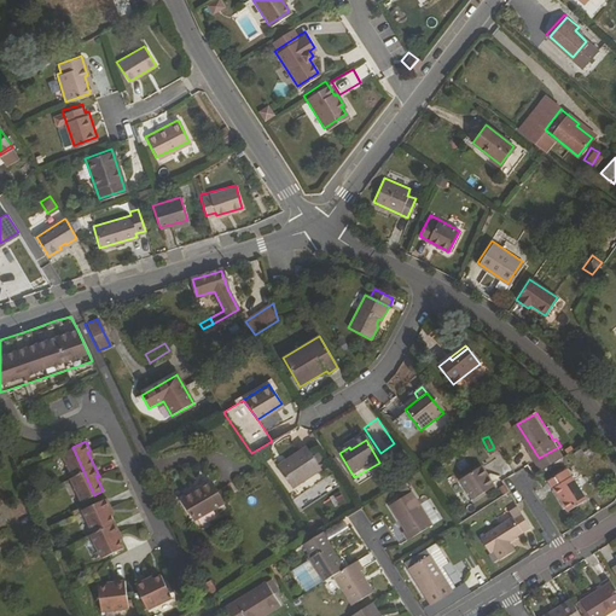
[(292,488),(320,469),(306,446),(278,465),(292,488)]
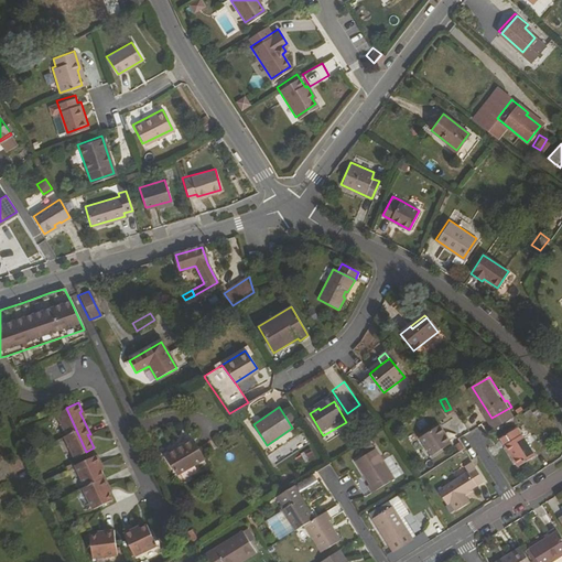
[(66,435),(64,435),(74,457),(86,452),(66,408),(55,413),(66,435)]
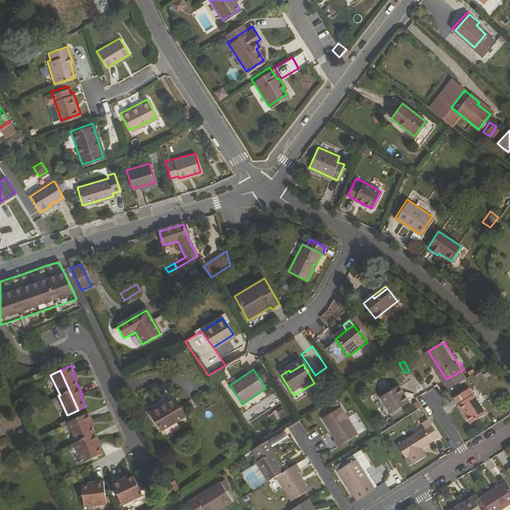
[(410,401),(400,385),(381,396),(392,412),(410,401)]
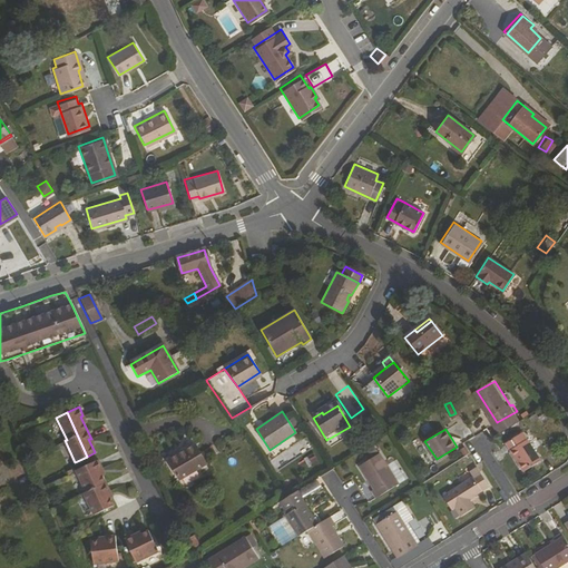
[(522,471),(539,461),(521,433),(506,443),(522,471)]
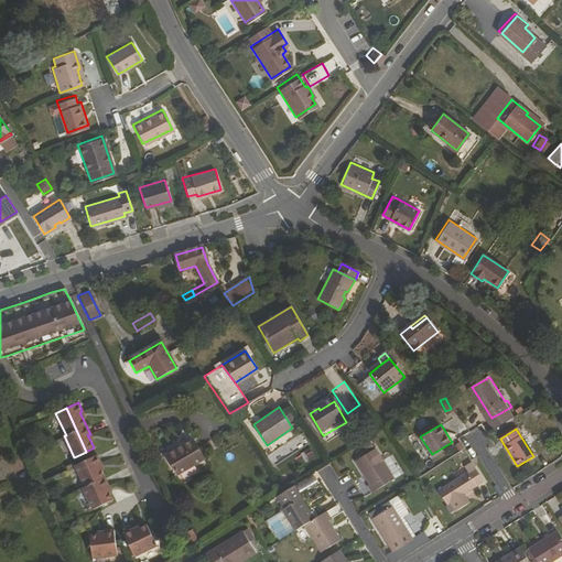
[(179,475),(204,460),(193,441),(166,456),(179,475)]
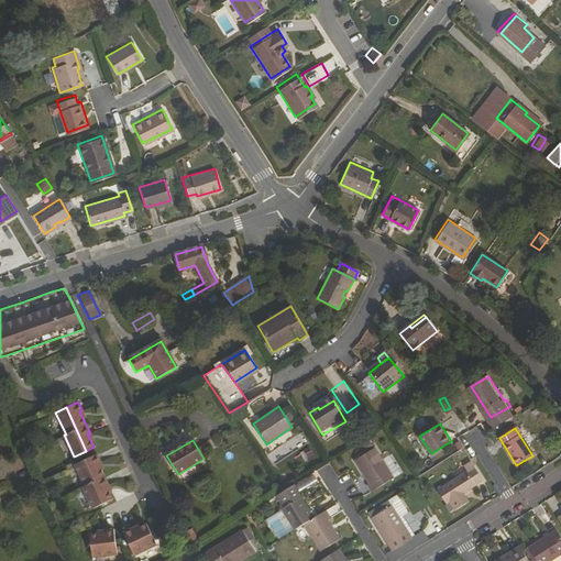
[(371,492),(392,479),(373,449),(354,461),(369,483),(366,485),(371,492)]
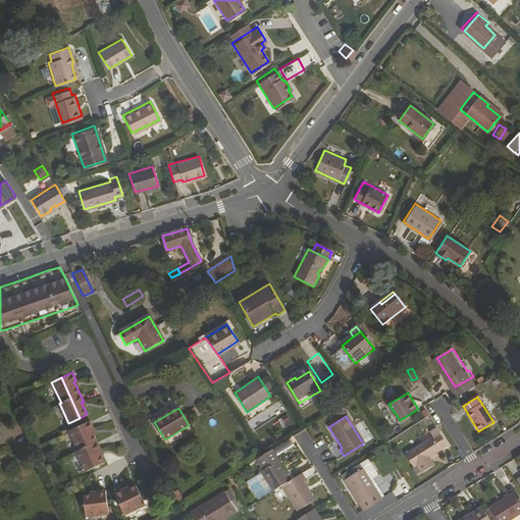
[(82,423),(100,463),(104,462),(98,450),(101,449),(91,429),(94,428),(90,420),(82,423)]
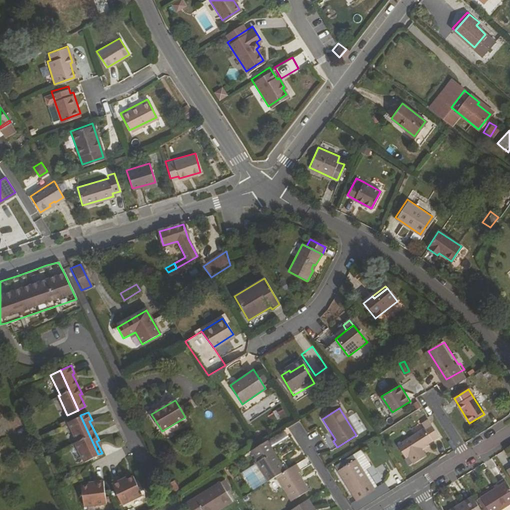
[(433,412),(428,414),(435,430),(440,428),(433,412)]
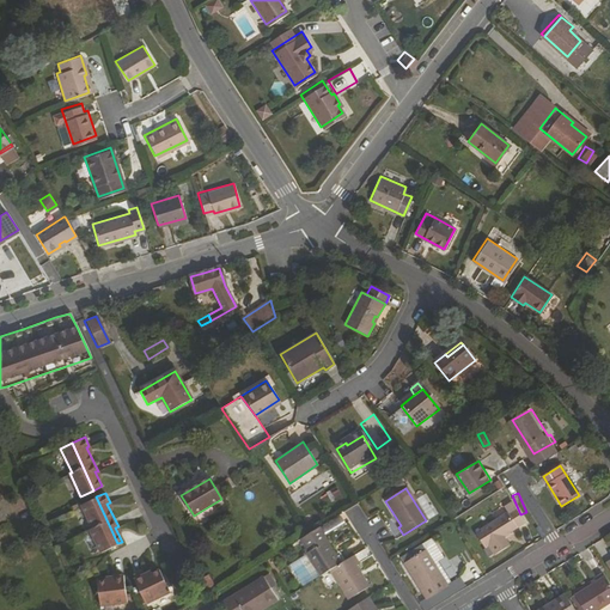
[(80,505),(92,528),(91,529),(102,551),(117,543),(96,496),(80,505)]
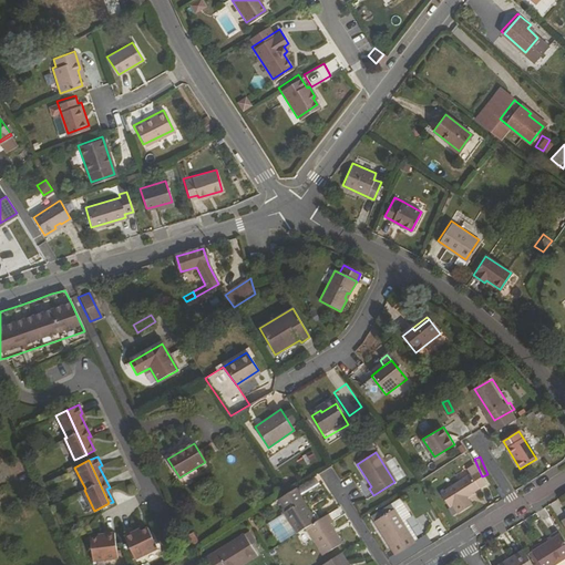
[(469,473),(439,492),(449,505),(451,504),(456,513),(471,504),(465,495),(485,483),(473,463),(465,468),(469,473)]
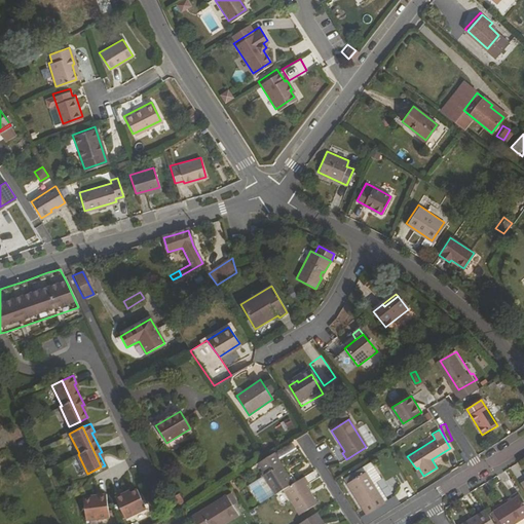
[(278,463),(281,462),(273,451),(262,458),(257,462),(264,474),(246,486),(257,506),(284,489),(292,484),(290,481),(278,463)]
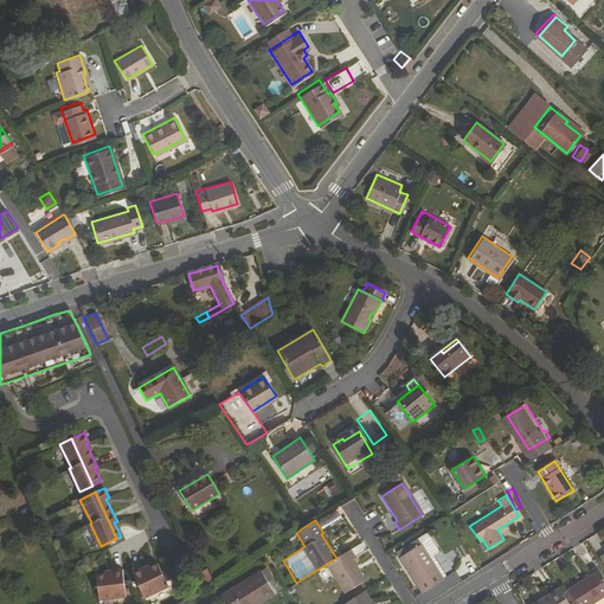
[(101,546),(90,524),(89,524),(100,546),(101,546)]
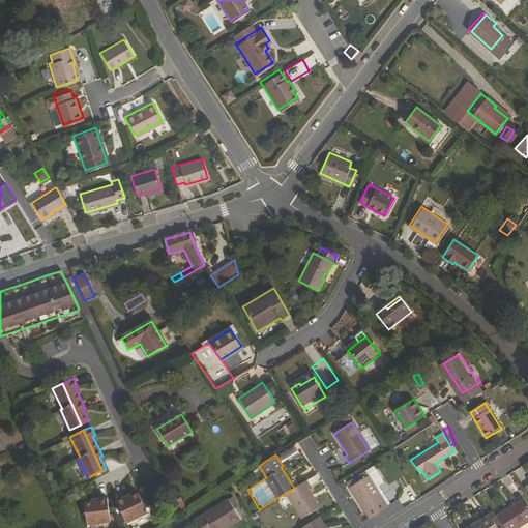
[(352,486),(349,488),(368,517),(372,515),(385,506),(386,505),(368,476),(365,477),(360,480),(358,476),(350,482),(352,486)]
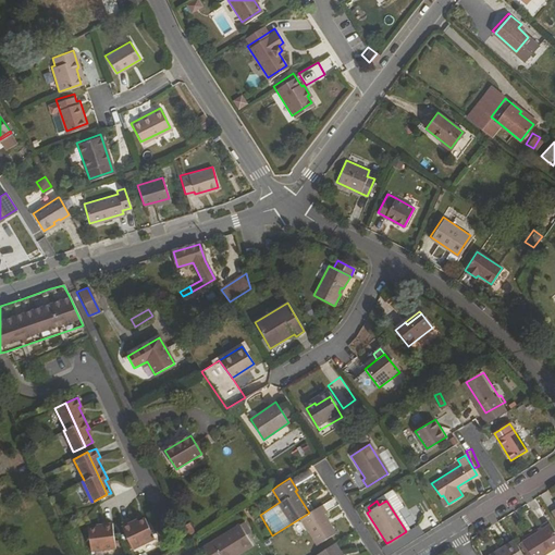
[(309,513),(321,505),(319,502),(307,509),(309,513)]
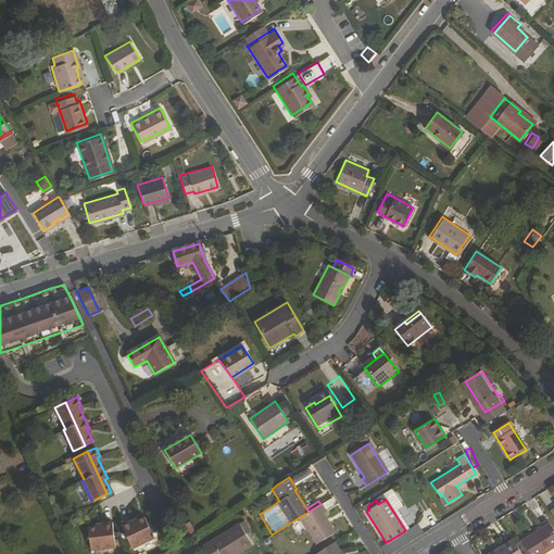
[(335,532),(323,513),(325,512),(320,504),(309,512),(300,517),(316,543),(335,532)]
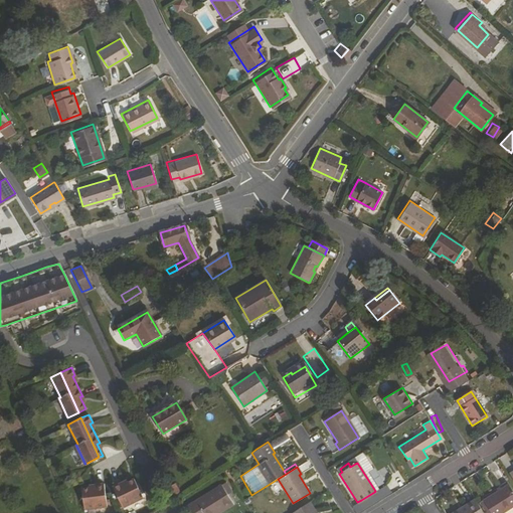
[(123,506),(143,497),(134,478),(122,484),(121,482),(113,486),(123,506)]
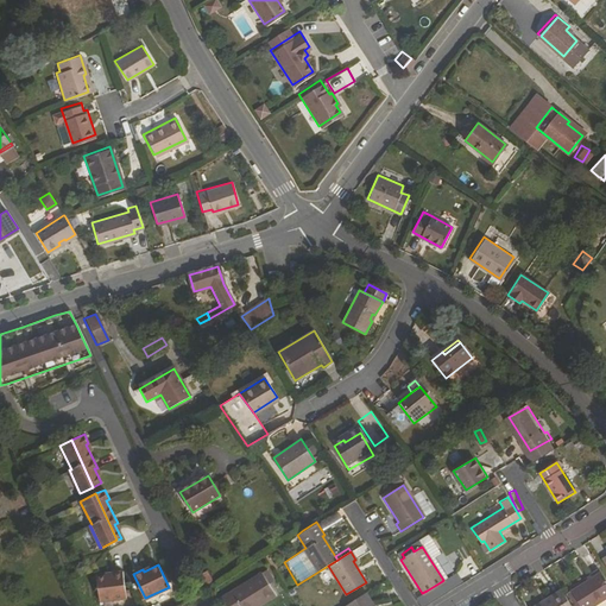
[(122,597),(126,597),(122,570),(112,572),(112,574),(113,574),(122,597)]
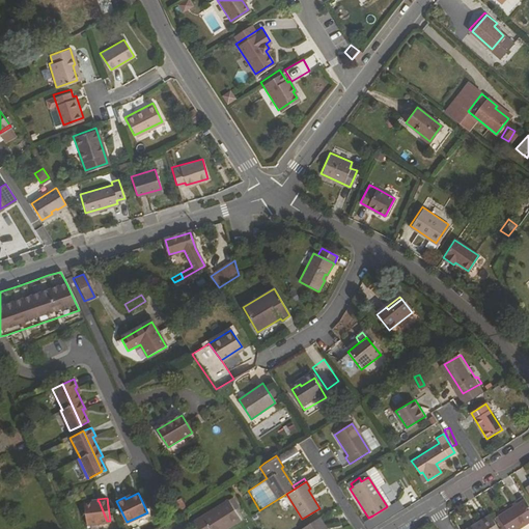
[(184,507),(181,499),(175,501),(178,509),(184,507)]
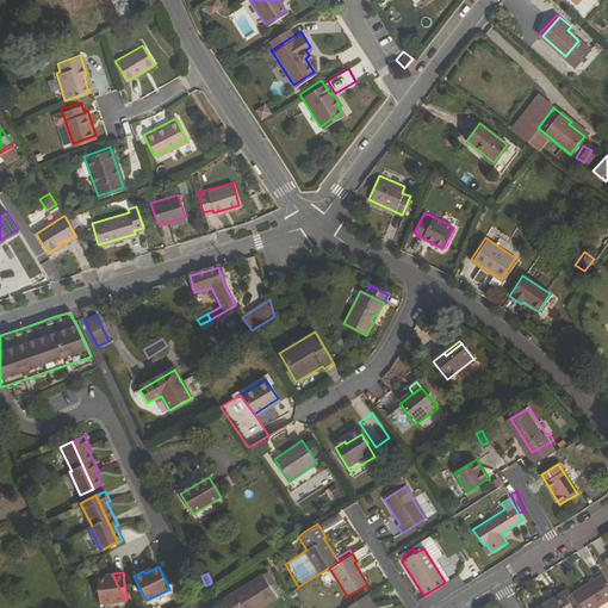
[(595,607),(607,600),(607,581),(603,574),(572,593),(582,607),(595,607)]
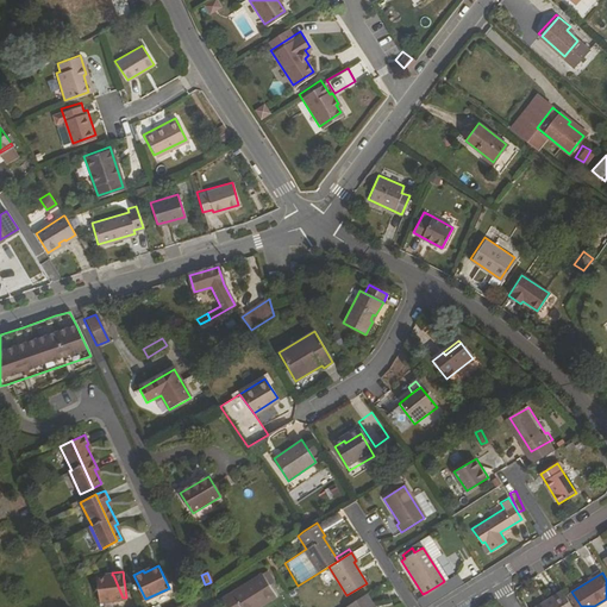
[(256,606),(275,596),(261,574),(221,599),(226,606),(250,606),(255,605),(256,606)]
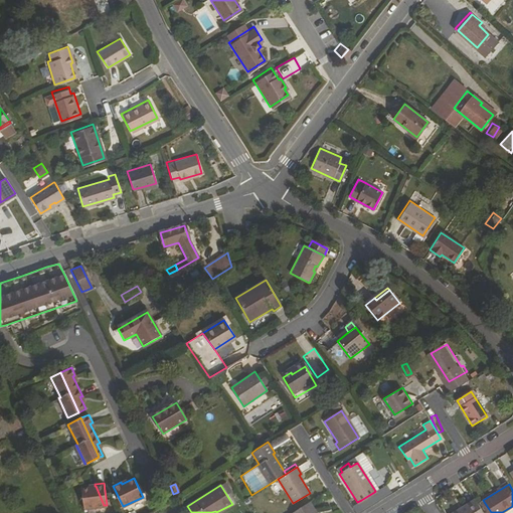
[(104,505),(96,486),(81,487),(84,508),(104,505)]
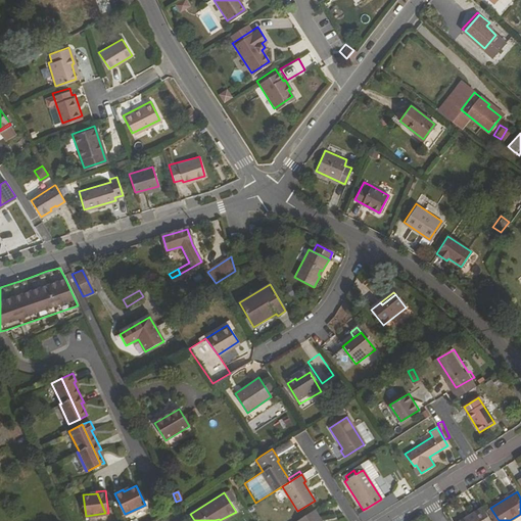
[(380,500),(367,508),(370,512),(382,504),(380,500)]
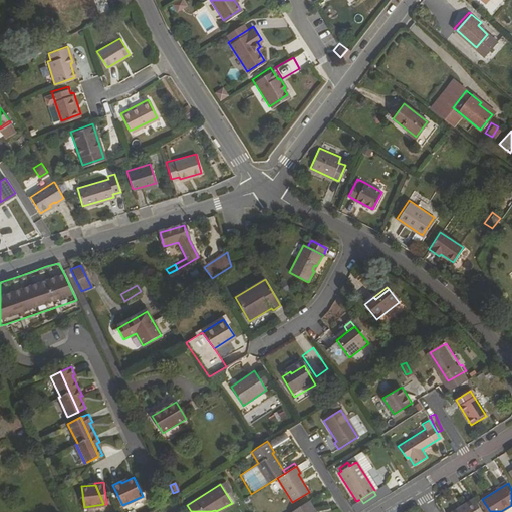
[(451,511),(483,511),(474,498),(451,511)]
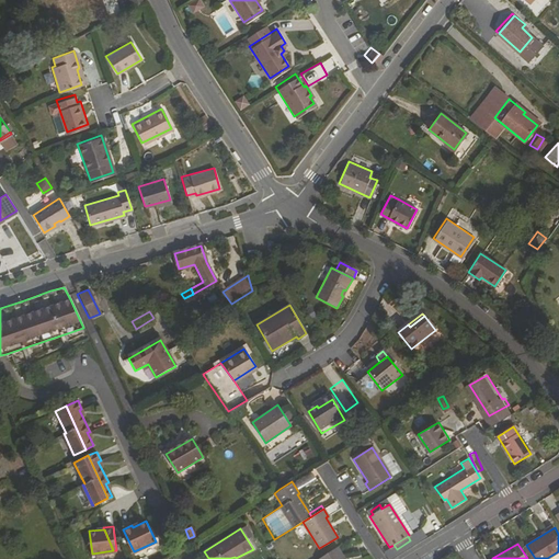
[(531,558),(535,558),(526,545),(523,547),(531,558)]
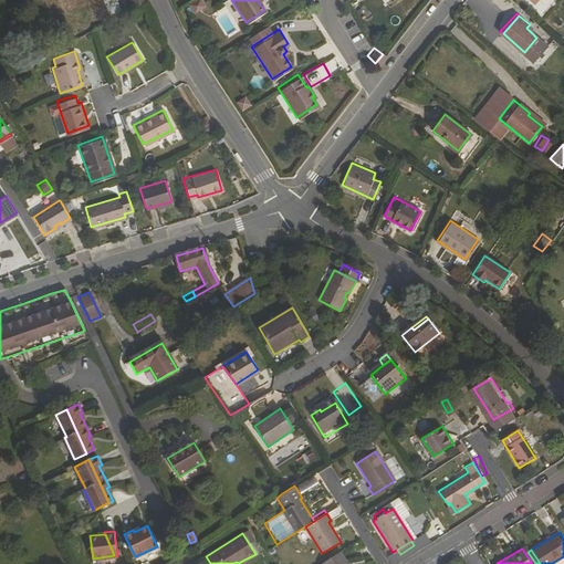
[(346,563),(340,552),(319,563),(346,563)]
